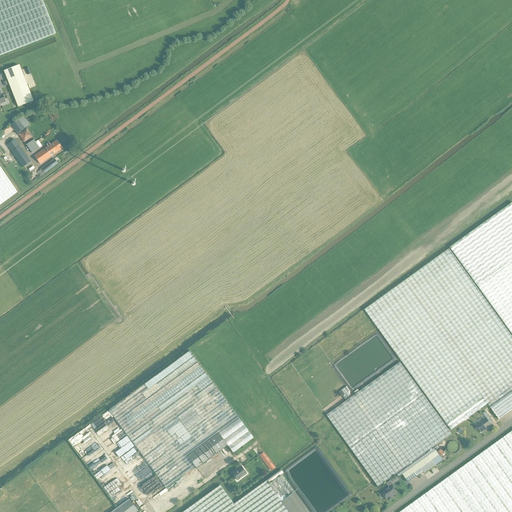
[(0,0),(0,55),(56,33),(42,0),(0,0)]
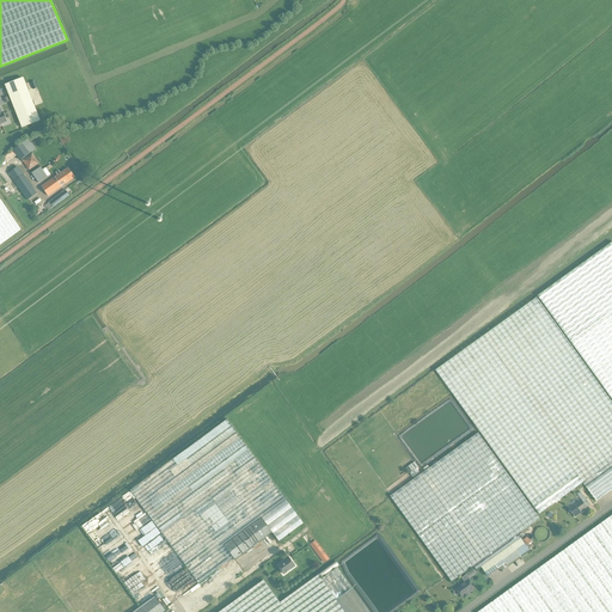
[(22,128),(40,121),(23,78),(5,85),(22,128)]
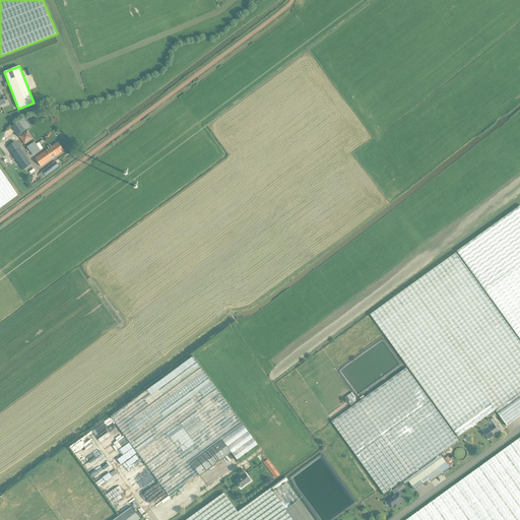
[(17,136),(29,127),(23,118),(11,127),(17,136)]
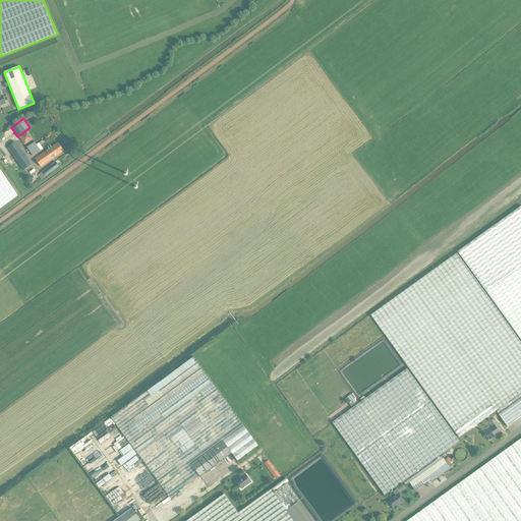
[(6,138),(14,132),(11,128),(3,134),(6,138)]
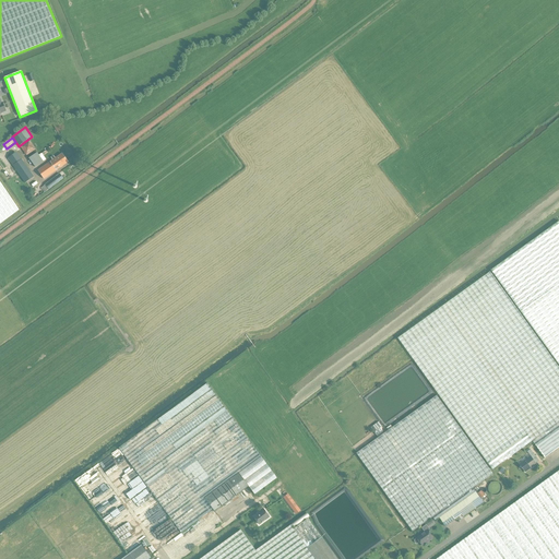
[(61,151),(67,147),(62,141),(57,145),(61,151)]
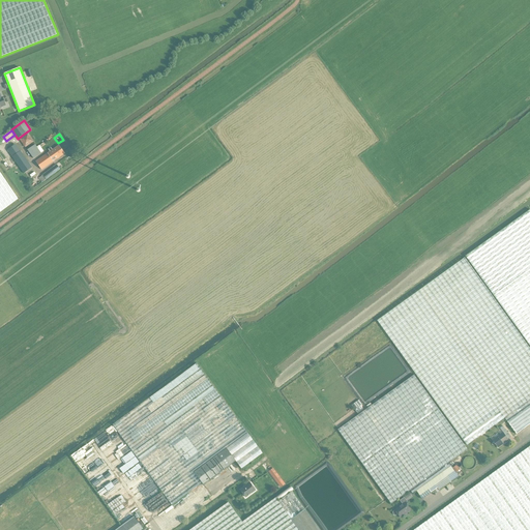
[(24,173),(32,168),(16,144),(7,150),(24,173)]
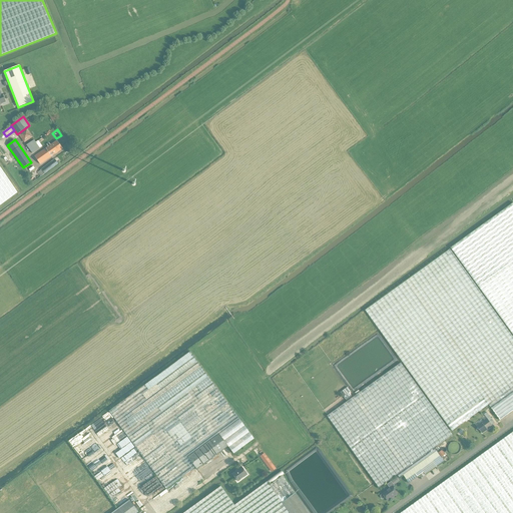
[(33,139),(26,145),(32,153),(41,146),(42,146),(38,140),(35,142),(33,139)]
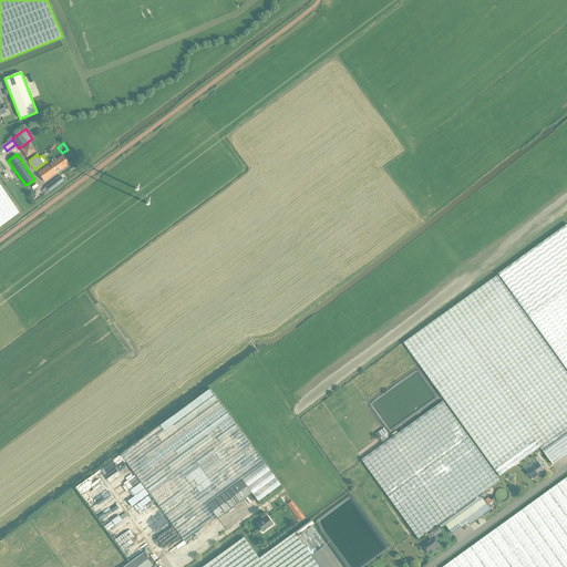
[(44,182),(69,164),(63,155),(38,173),(44,182)]
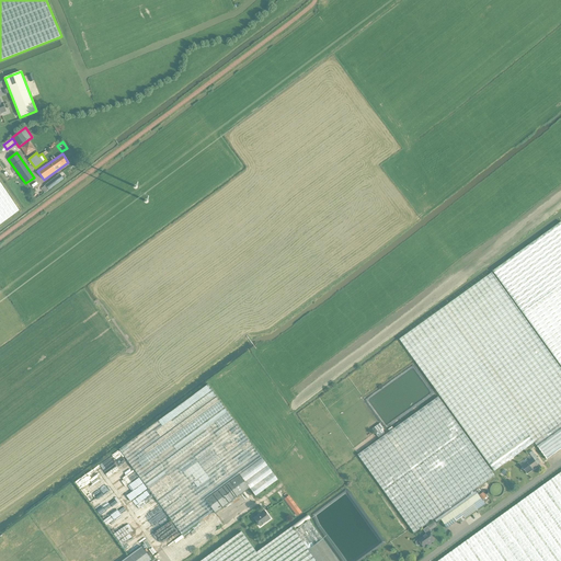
[(60,174),(42,189),(45,193),(64,179),(60,174)]
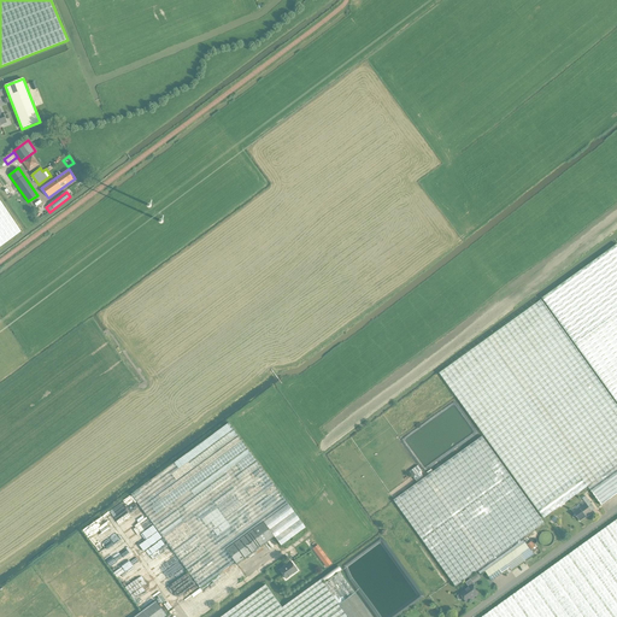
[(0,246),(21,231),(0,200),(0,246)]
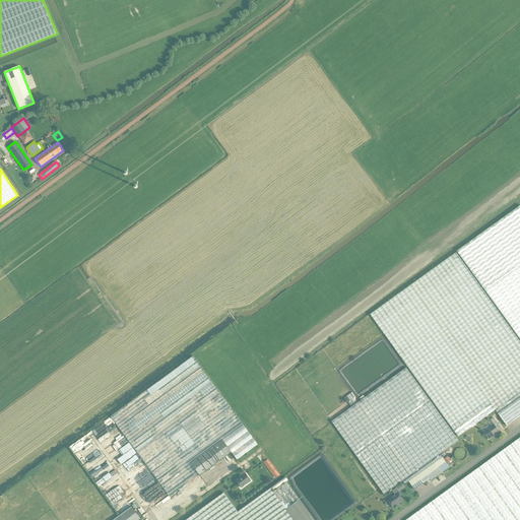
[(519,205),(457,251),(519,338),(519,205)]
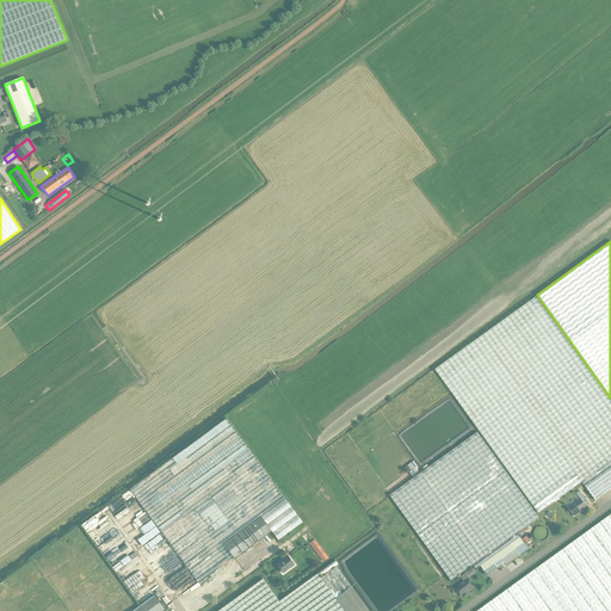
[(538,513),(582,482),(587,488),(610,470),(610,401),(536,297),(436,370),(538,513)]
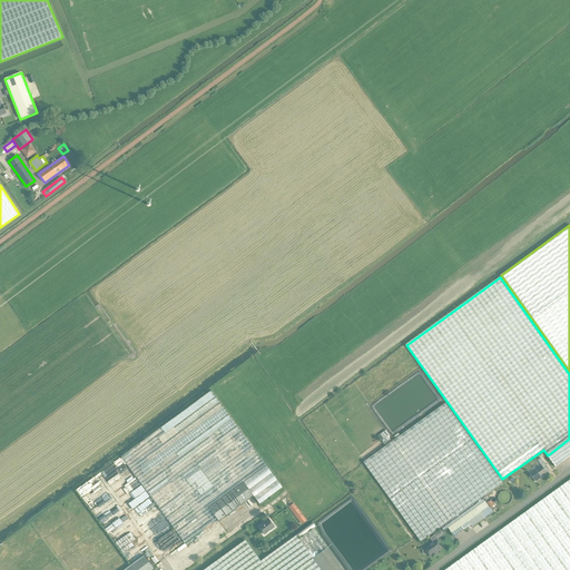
[(123,457),(185,543),(217,519),(208,508),(243,482),(253,495),(259,504),(282,488),(210,391),(123,457)]
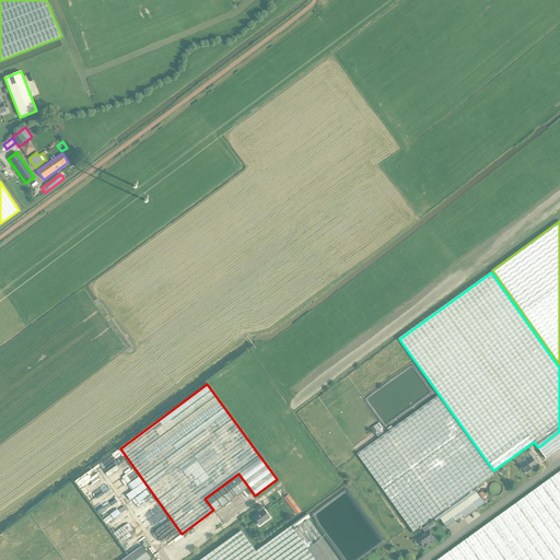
[(358,454),(357,454),(364,465),(411,528),(413,533),(434,517),(436,522),(441,518),(477,492),(474,489),(494,475),(438,396),(358,454)]
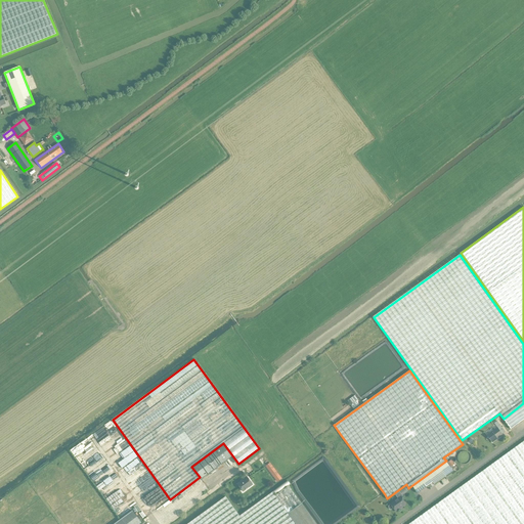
[(523,403),(504,419),(511,429),(523,419),(523,403)]
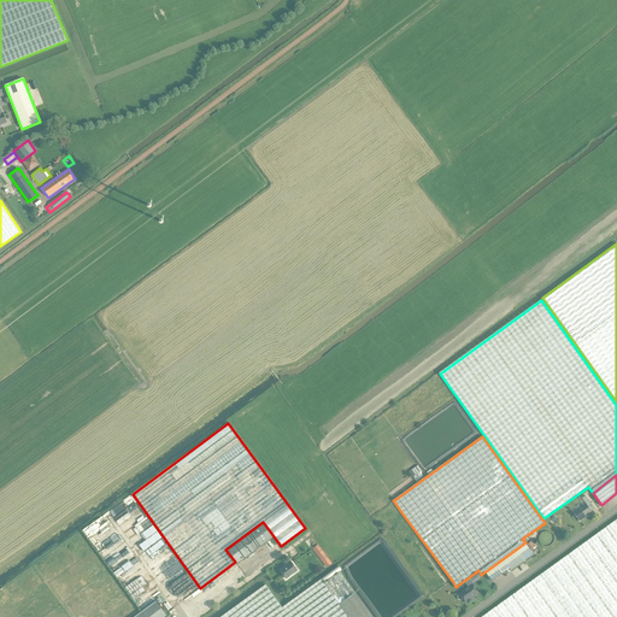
[(586,504),(574,512),(573,511),(580,522),(580,521),(592,512),(593,512),(588,506),(592,504),(586,497),(582,499),(586,504)]
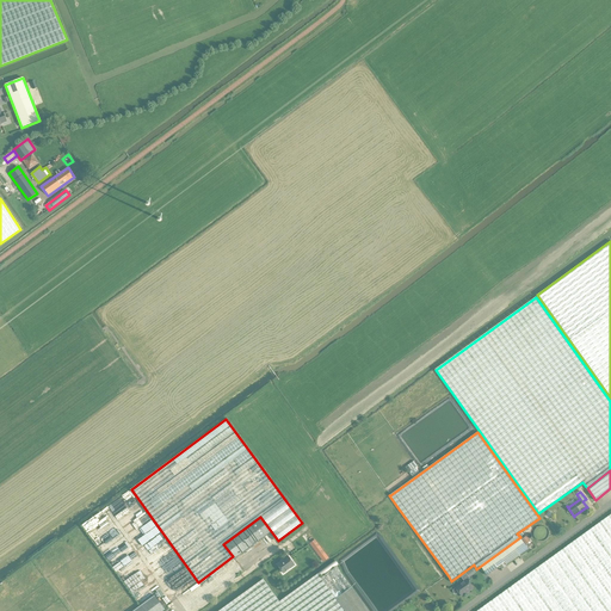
[(610,610),(610,514),(477,610),(610,610)]
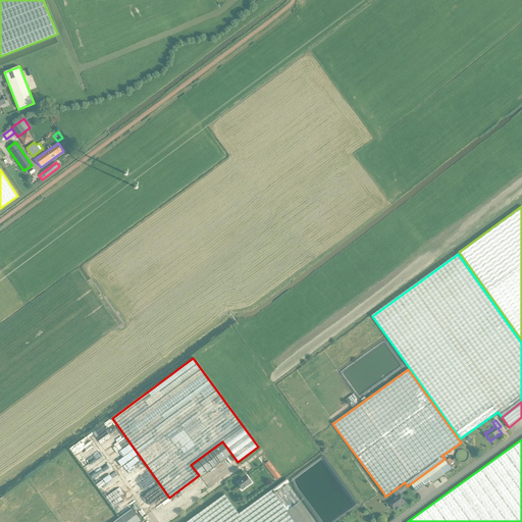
[(191,465),(199,475),(200,477),(231,454),(222,441),(191,465)]
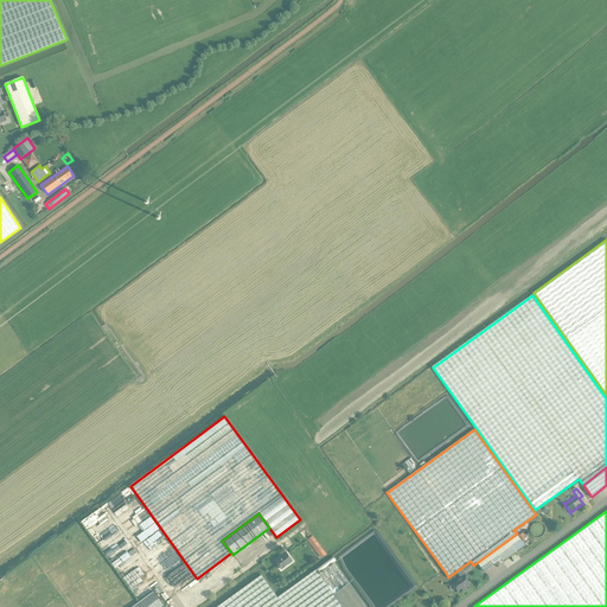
[(517,534),(478,562),(484,572),(502,558),(503,561),(525,545),(517,534)]
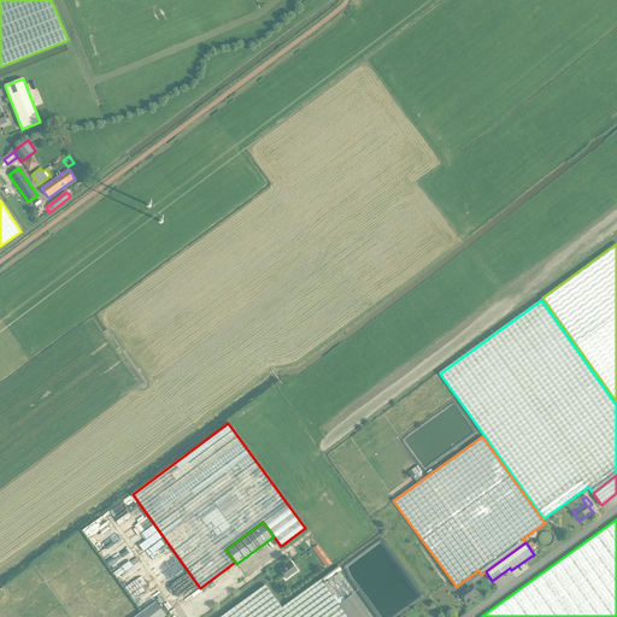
[(286,579),(297,571),(291,563),(285,568),(285,566),(280,570),(286,579)]
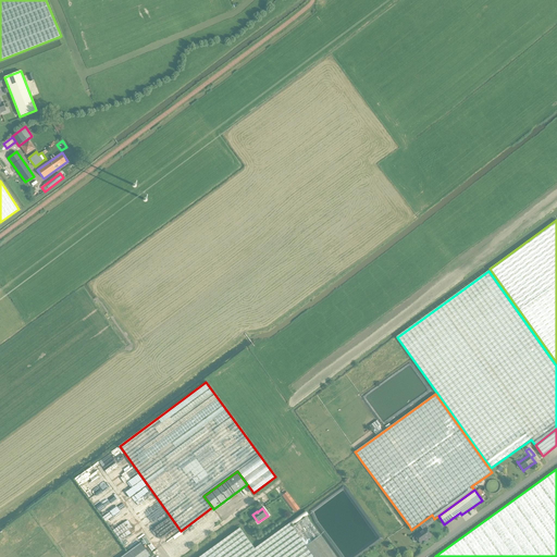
[(313,556),(306,546),(320,535),(307,517),(293,527),(289,523),(255,548),(239,528),(198,556),(313,556)]
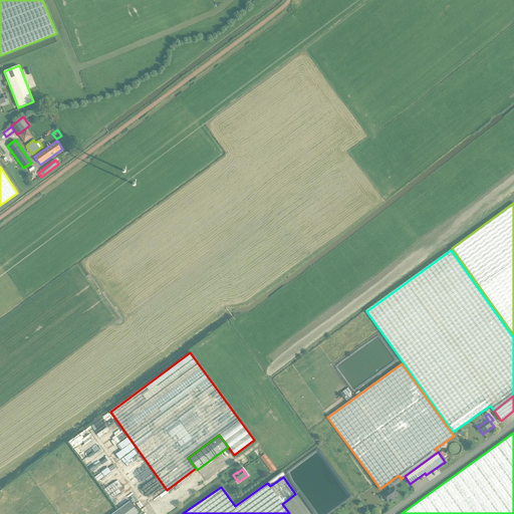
[(395,498),(399,495),(394,488),(396,487),(393,483),(388,486),(391,490),(381,497),(381,498),(382,500),(384,500),(387,499),(389,501),(394,497),(395,498)]
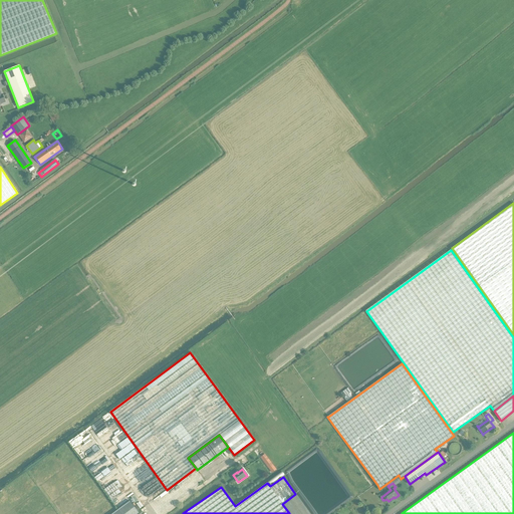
[(309,513),(295,494),(282,504),(289,513),(309,513)]
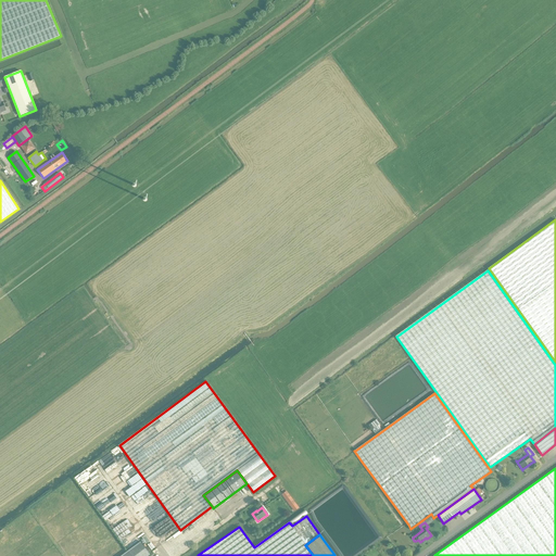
[(148,555),(150,555),(149,553),(140,542),(121,555),(148,555)]
